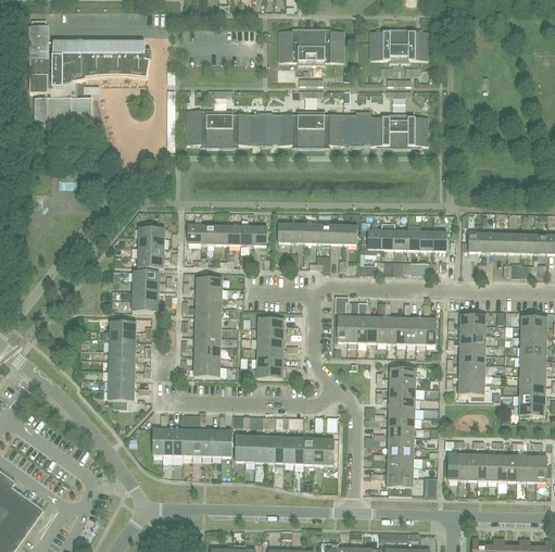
[(198,2),(198,11),(206,11),(206,2),(198,2)]
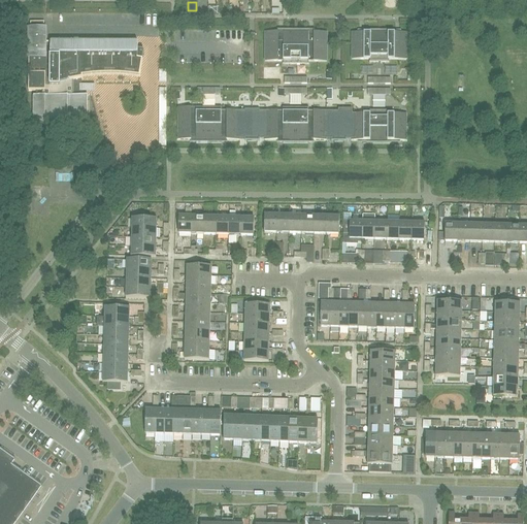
[(87,120),(87,92),(80,92),(80,75),(81,75),(81,73),(90,72),(100,71),(109,71),(119,71),(129,72),(138,73),(143,47),(137,46),(137,38),(44,38),(44,25),(43,25),(43,18),(29,18),(29,25),(28,25),(27,87),(36,87),(35,92),(32,92),(32,120),(87,120)]
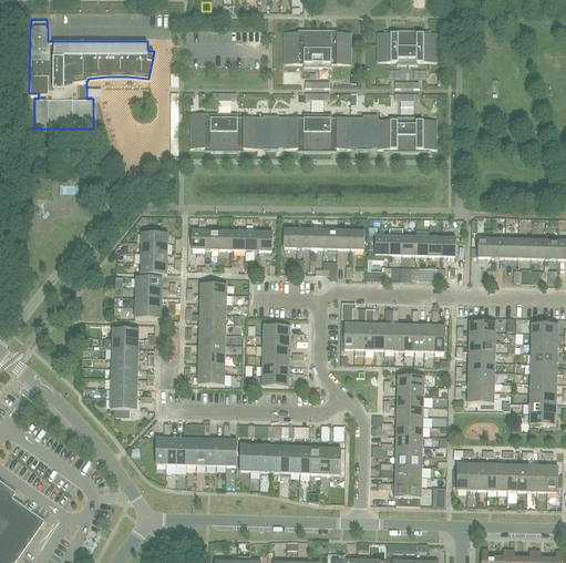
[(302,65),(317,65),(317,28),(302,28),(302,33),(298,33),(298,30),(284,30),(284,62),(302,62),(302,65)]
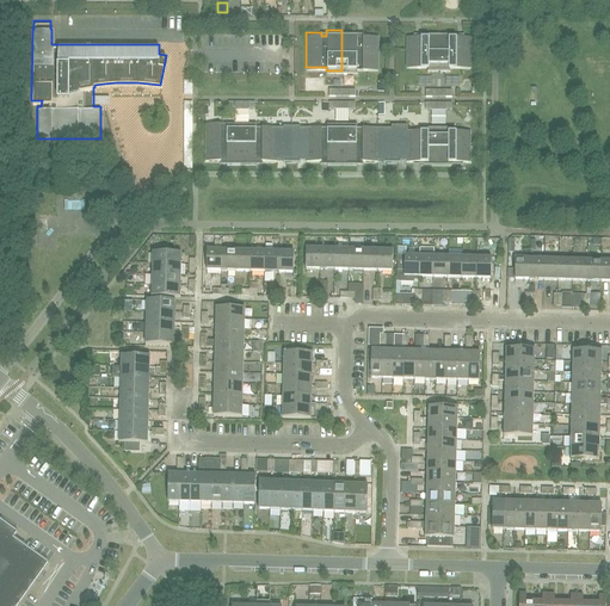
[(342,30),(342,70),(356,70),(357,67),(377,67),(377,32),(362,32),(362,36),(356,36),(356,30),(342,30)]
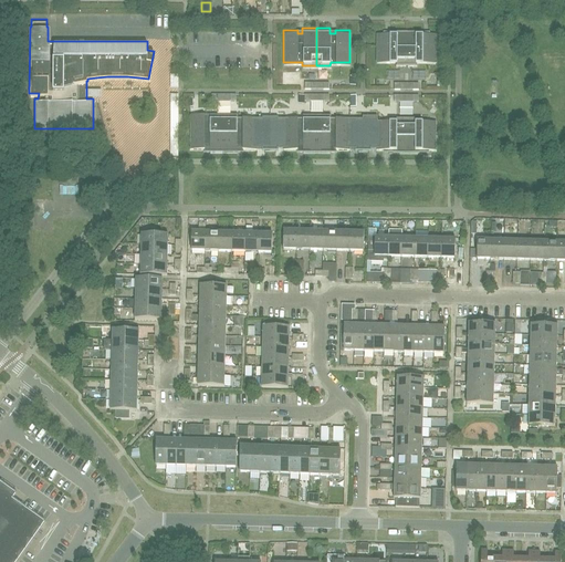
[(395,63),(406,63),(406,28),(389,28),(389,31),(376,30),(376,60),(395,60),(395,63)]
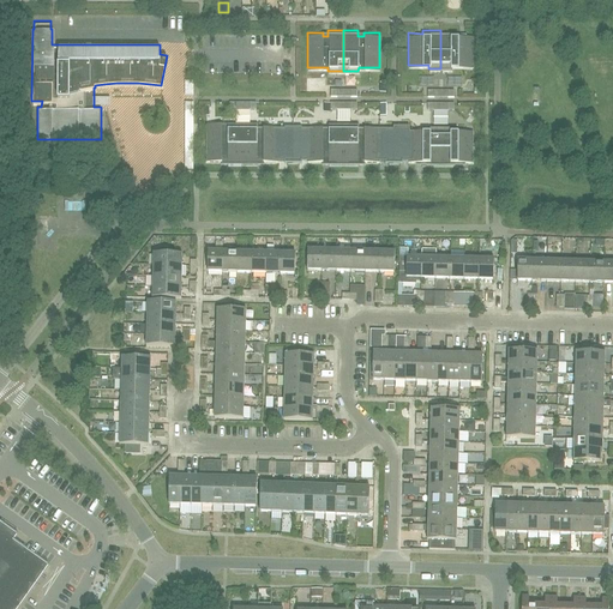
[(458,30),(440,30),(440,68),(451,68),(451,65),(472,65),(472,34),(458,34),(458,30)]
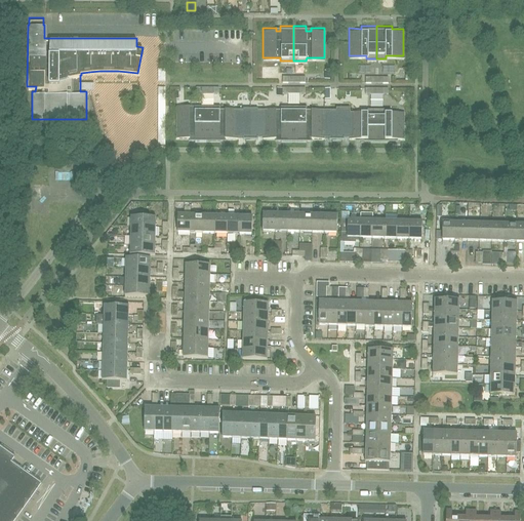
[(372,63),(366,63),(366,69),(396,70),(396,62),(372,61),(372,63)]
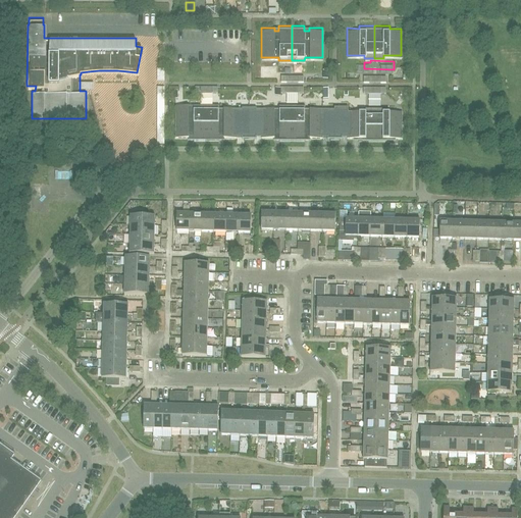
[(304,69),(304,61),(295,62),(296,70),(304,69)]
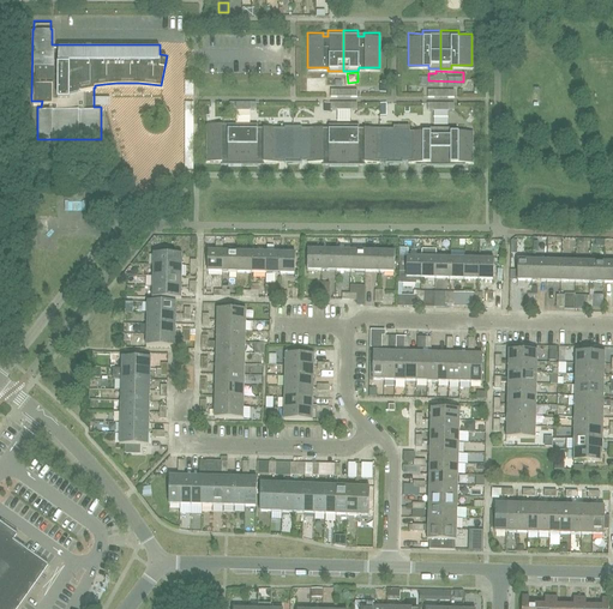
[(205,121),(205,158),(220,158),(221,158),(221,155),(227,155),(227,161),(241,162),(241,121),(205,121)]
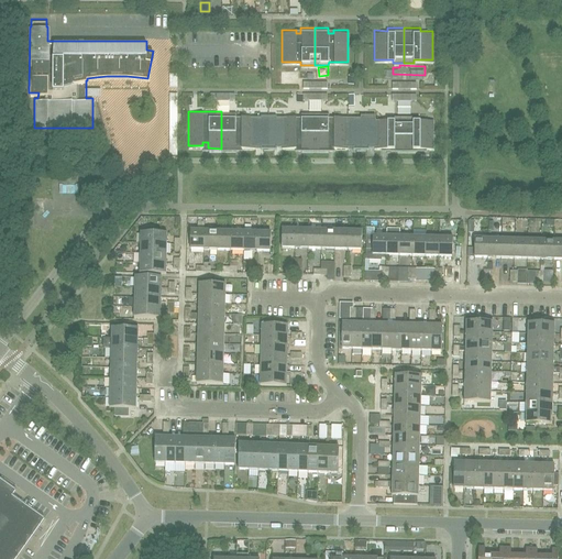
[(221,111),(221,149),(235,149),(235,143),(241,143),(241,145),(254,145),(254,144),(260,144),(260,146),(267,146),(268,113),(260,113),(260,114),(254,114),(235,114),(235,111),(221,111)]
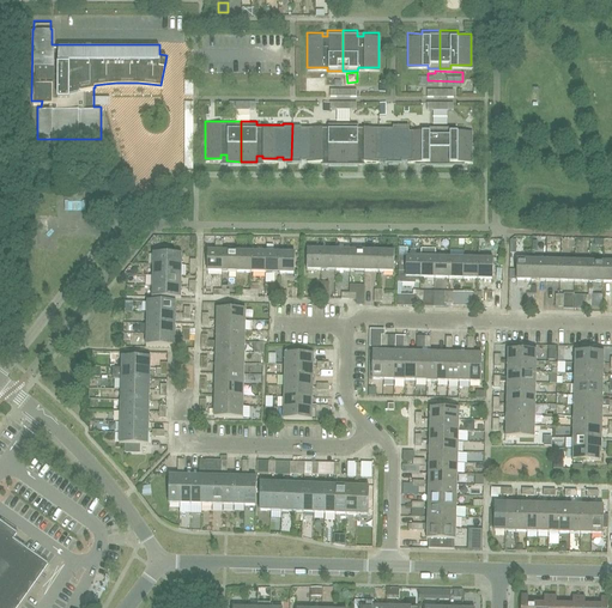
[(292,123),(291,159),(301,159),(301,157),(306,157),(306,159),(320,159),(321,159),(321,156),(327,156),(327,162),(343,162),(343,121),(327,121),(327,125),(306,125),(300,125),(300,123),(292,123)]
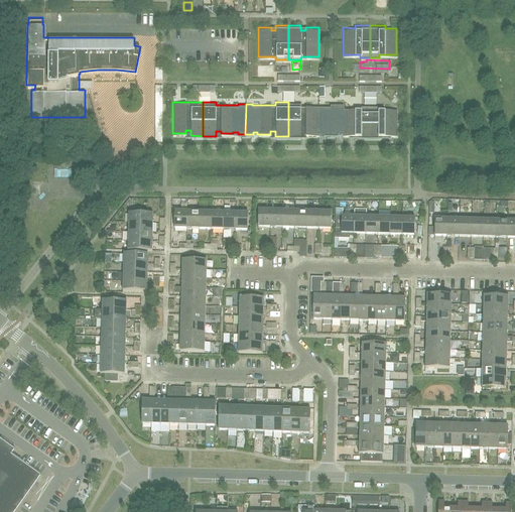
[(288,102),(288,136),(300,136),(300,131),(305,131),(305,134),(306,134),(318,134),(318,132),(318,105),(300,105),(300,102),(288,102)]
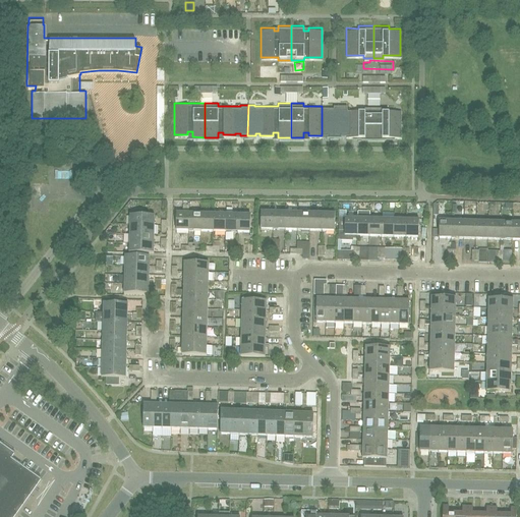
[(322,106),(322,133),(327,133),(326,135),(341,135),(341,133),(346,133),(346,135),(351,135),(358,135),(358,137),(372,137),(372,105),(363,105),(363,108),(346,108),(346,104),(333,104),(333,106),(322,106)]
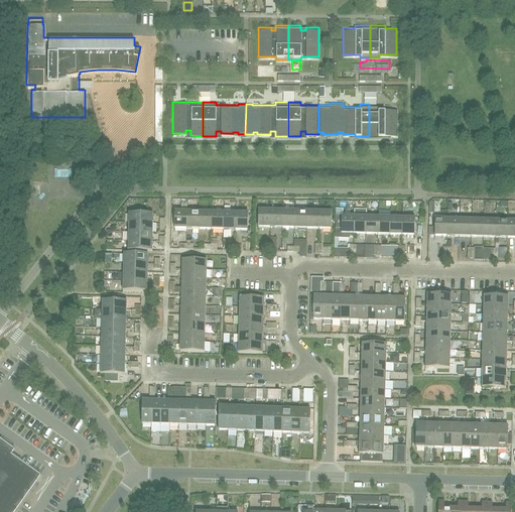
[(369,104),(369,136),(384,136),(384,134),(390,134),(396,134),(396,107),(379,107),(379,104),(369,104)]
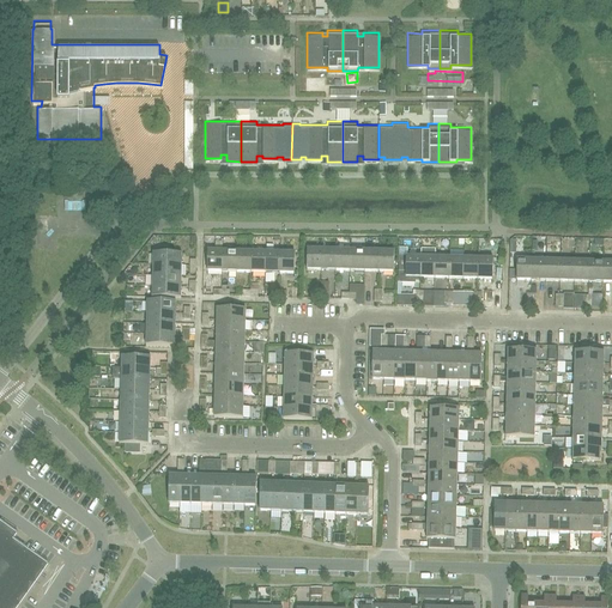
[(400,278),(400,279),(414,279),(414,277),(419,277),(419,273),(420,253),(407,251),(407,243),(398,243),(398,267),(397,267),(397,278),(400,278)]
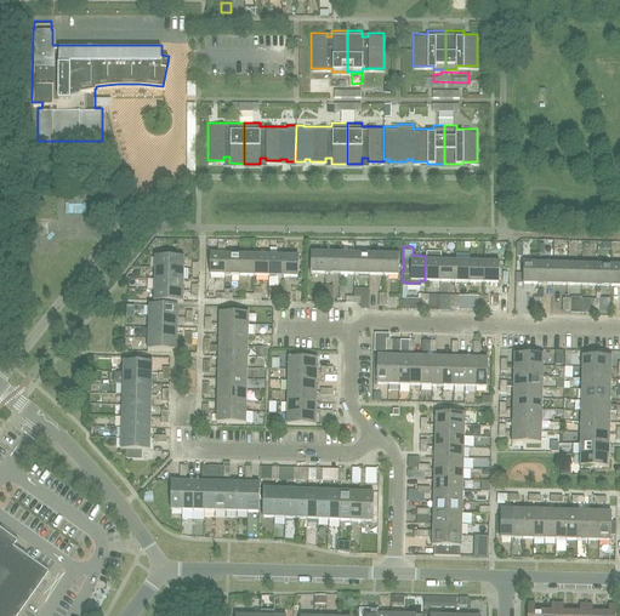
[(324,269),(325,247),(311,247),(310,269),(324,269)]
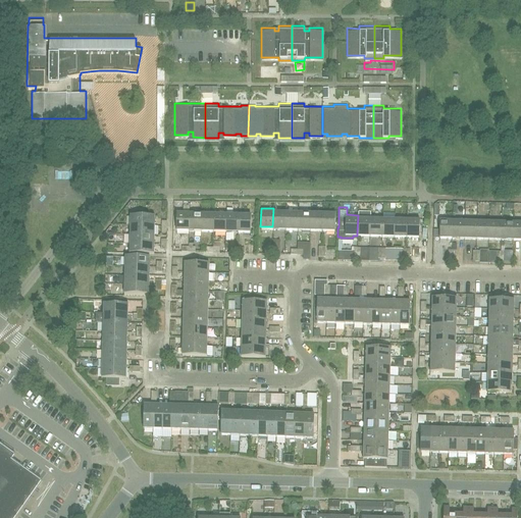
[(285,209),(273,208),(272,226),(284,227),(285,209)]
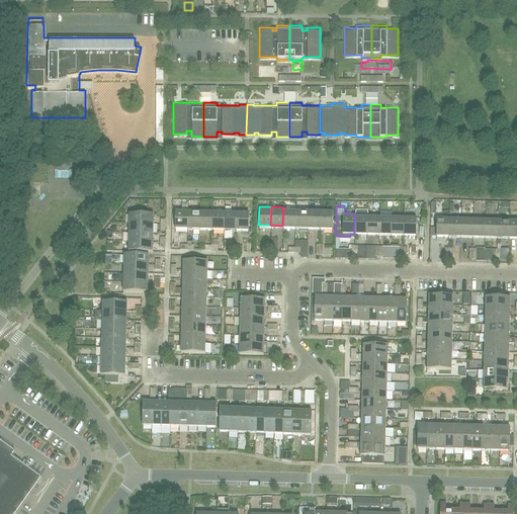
[(187,227),(187,208),(175,207),(174,226),(187,227)]
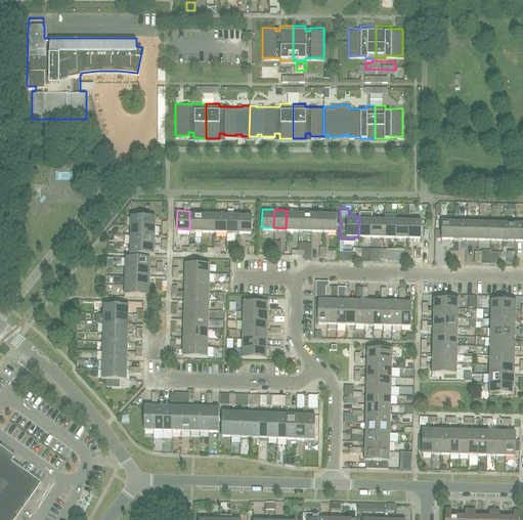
[(298,228),(299,210),(287,210),(286,228),(298,228)]
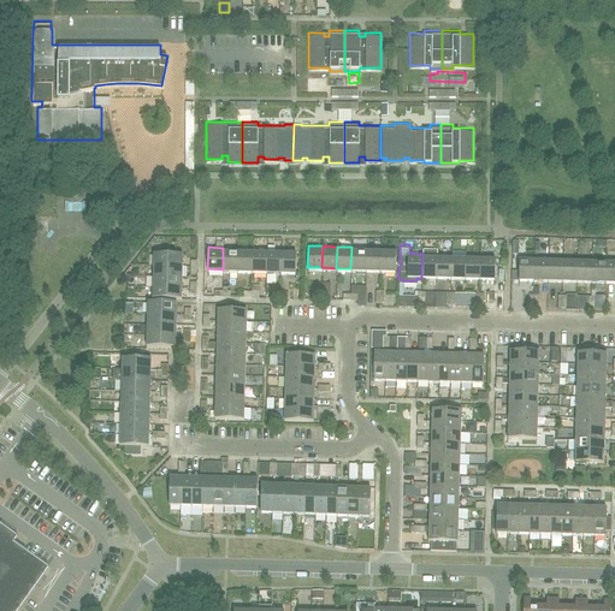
[(366,247),(352,247),(350,268),(365,268),(366,247)]
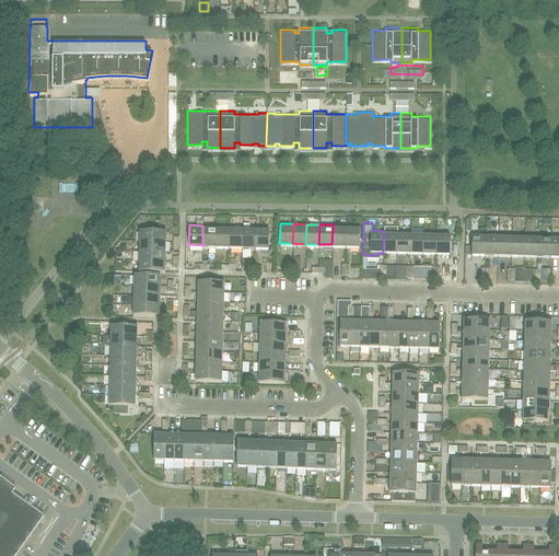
[(345,244),(346,226),(333,224),(332,244),(345,244)]
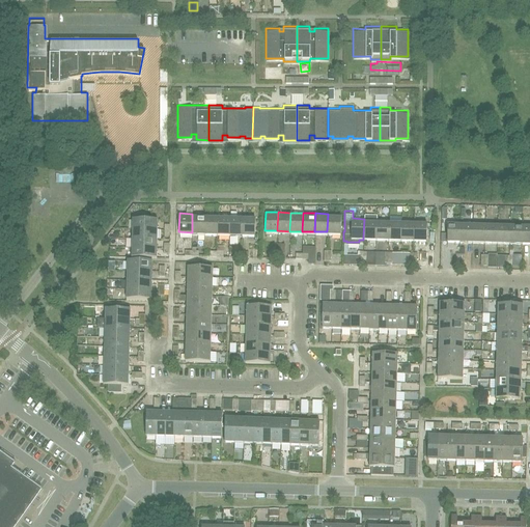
[(204,232),(204,214),(192,214),(192,232),(204,232)]
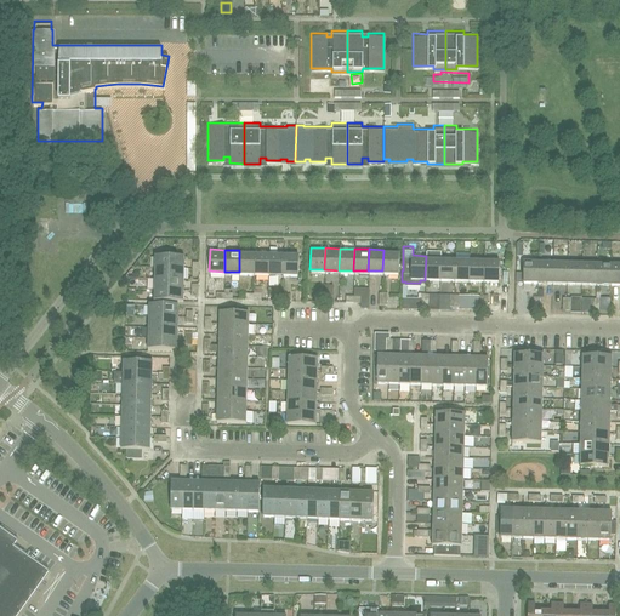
[(254,272),(254,250),(239,250),(239,272),(254,272)]
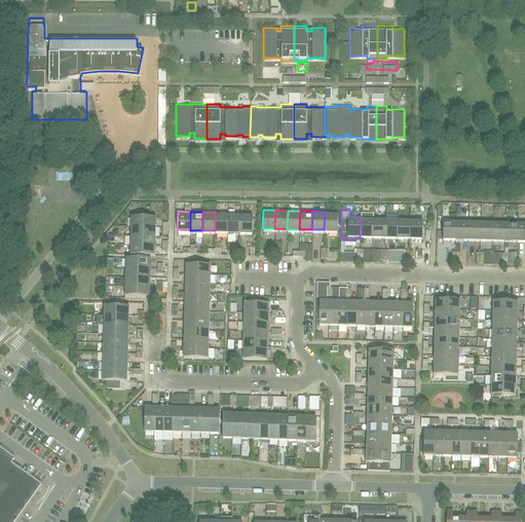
[(227,230),(227,213),(215,212),(215,230),(227,230)]
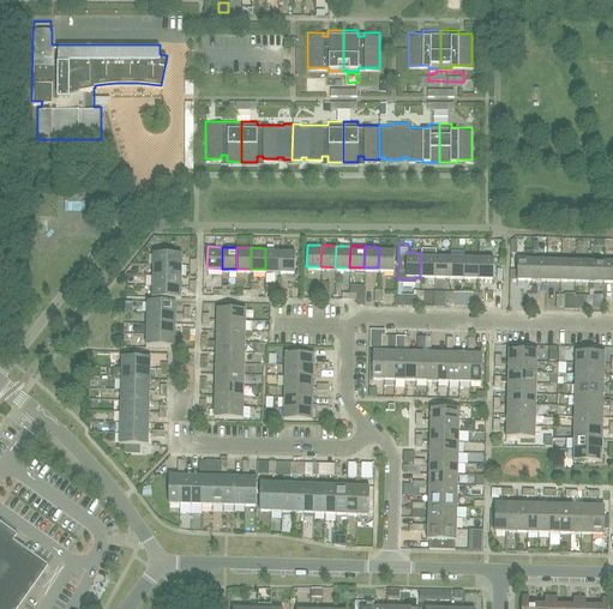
[(394,247),(379,247),(378,267),(394,269),(394,247)]
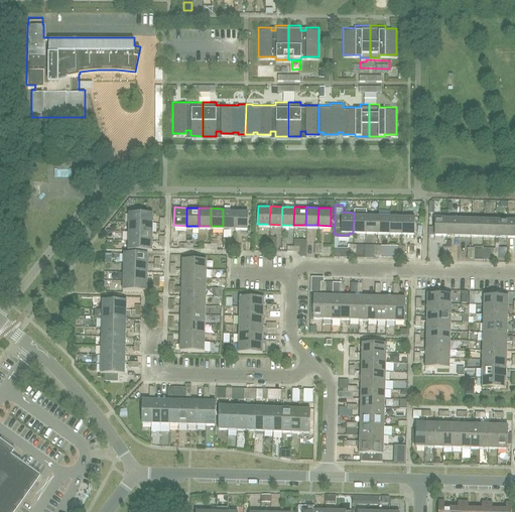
[(235,227),(235,209),(223,209),(223,226),(235,227)]
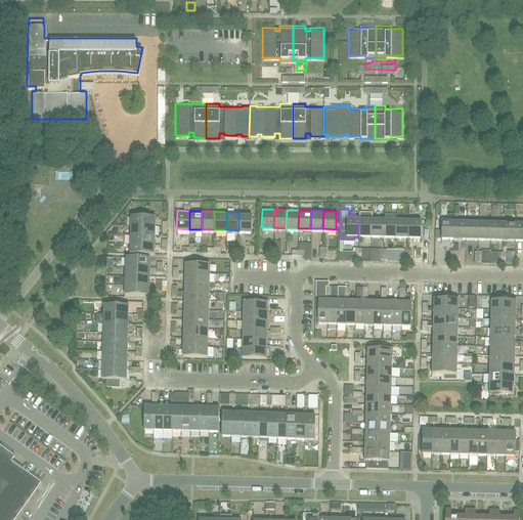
[(238,212),(238,230),(251,230),(251,212),(238,212)]
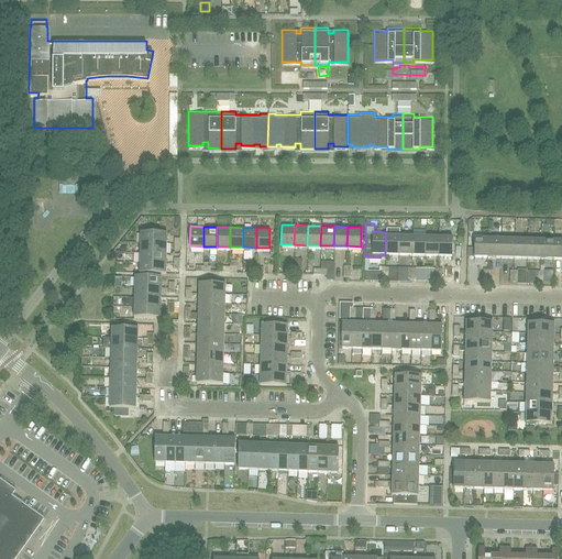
[(140,240),(166,240),(166,230),(140,229),(140,240)]
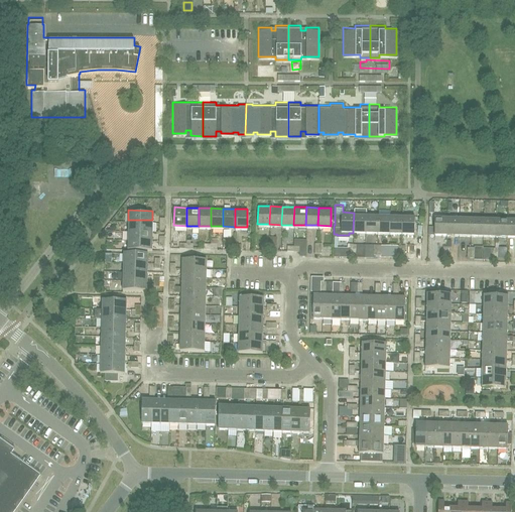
[(365,231),(366,213),(354,213),(353,230),(365,231)]
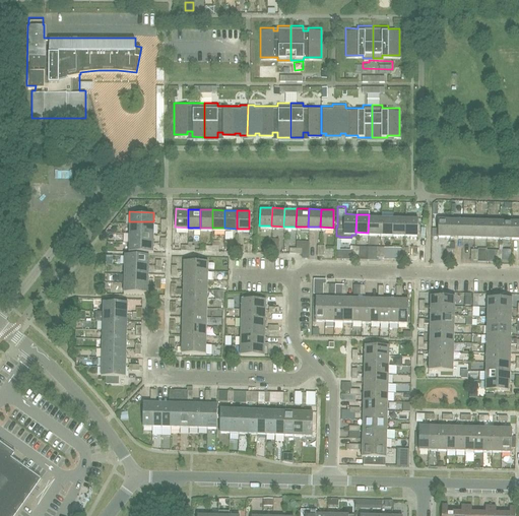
[(380,233),(381,214),(369,214),(368,233),(380,233)]
